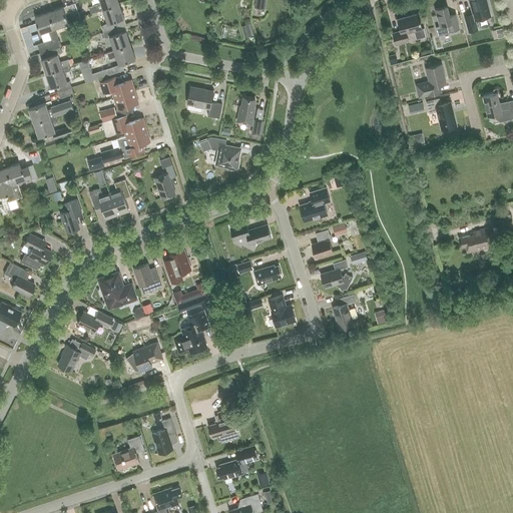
[(100,0),(101,3),(88,7),(91,14),(103,9),(103,10),(119,4),(117,0),(100,0)]
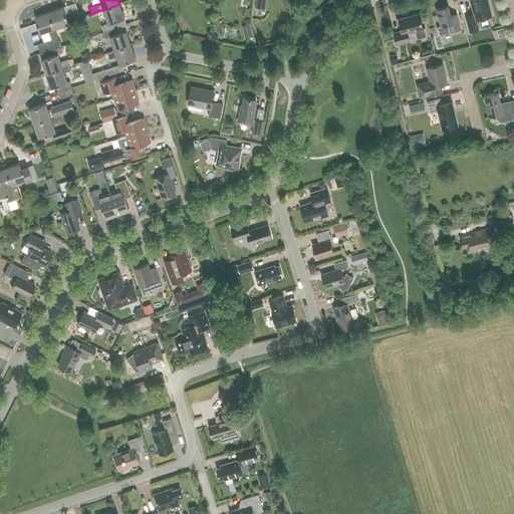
[(255,0),(255,8),(265,9),(266,0),(255,0)]
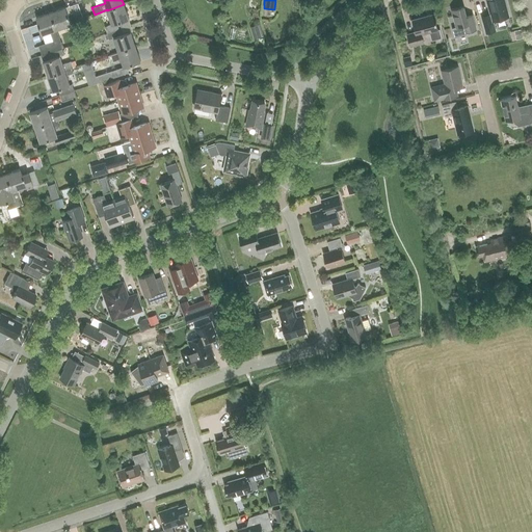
[(493,21),(509,17),(504,0),(486,0),(490,15),(481,18),(486,33),(496,31),(493,21)]
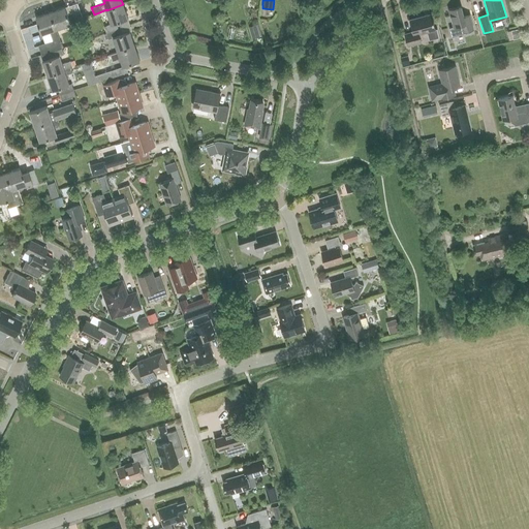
[(107,33),(121,29),(119,23),(128,20),(123,4),(106,10),(112,25),(105,27),(107,33)]
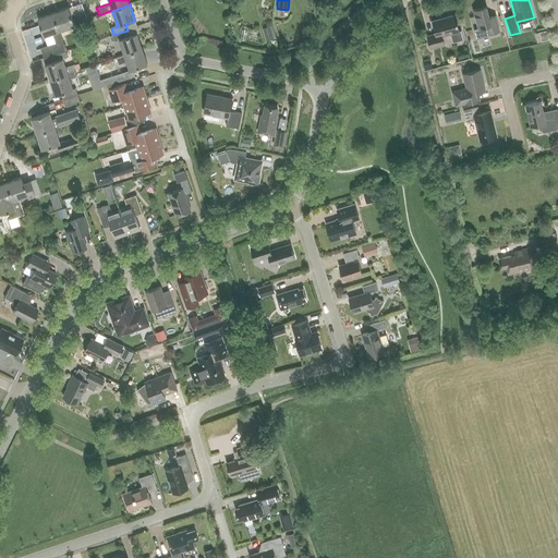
[(499,32),(496,19),(495,13),(488,15),(486,7),(473,10),(478,28),(474,29),(476,39),(489,36),(488,35),(499,32)]
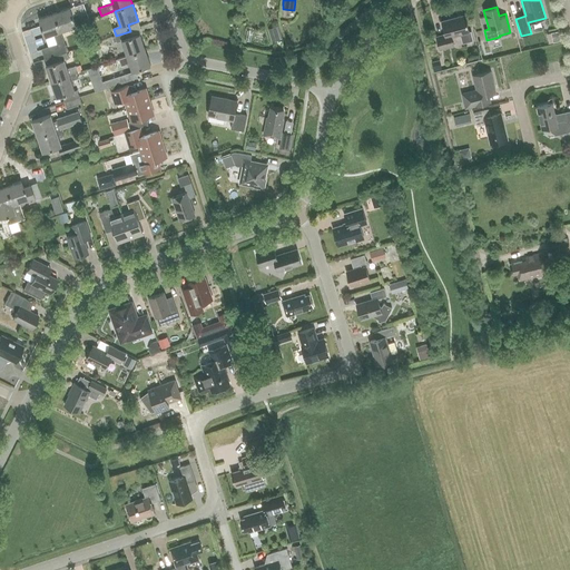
[(85,29),(82,21),(80,15),(75,17),(71,9),(56,13),(61,31),(77,27),(78,31),(85,29)]
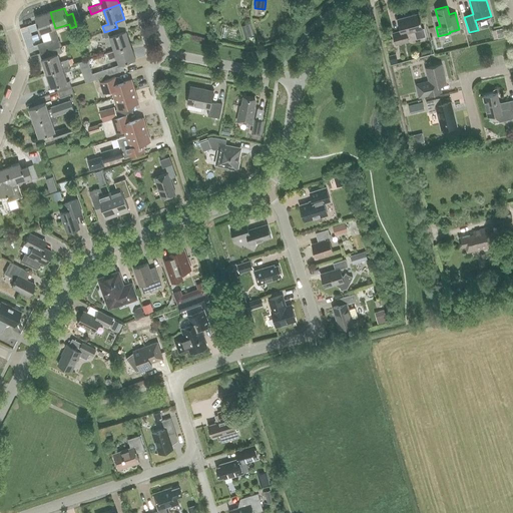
[(59,41),(55,28),(50,12),(35,17),(41,33),(48,31),(53,43),(59,41)]
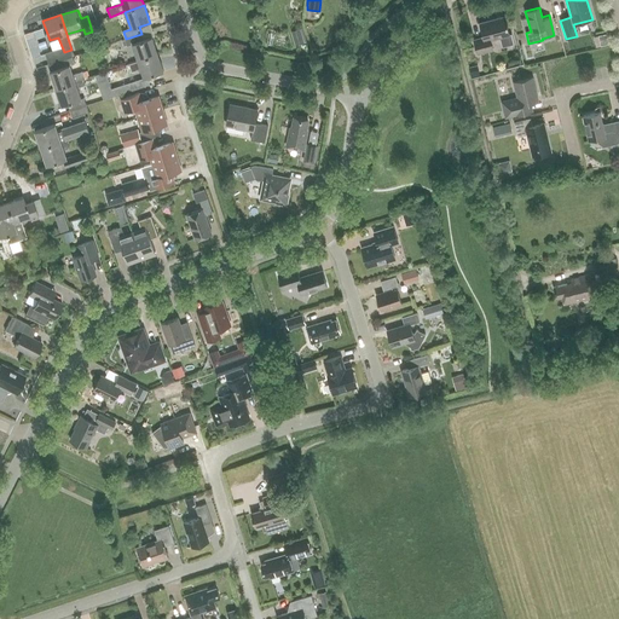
[(490,41),(501,38),(503,47),(513,44),(512,35),(509,35),(504,17),(480,23),(484,38),(474,40),(478,55),(492,50),(490,41)]
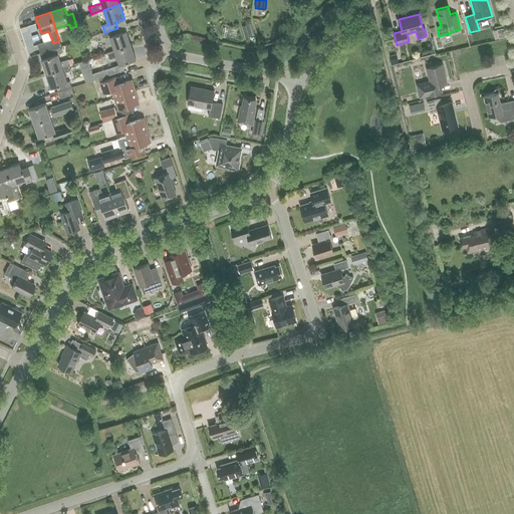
[(36,44),(29,25),(20,28),(27,47),(36,44)]
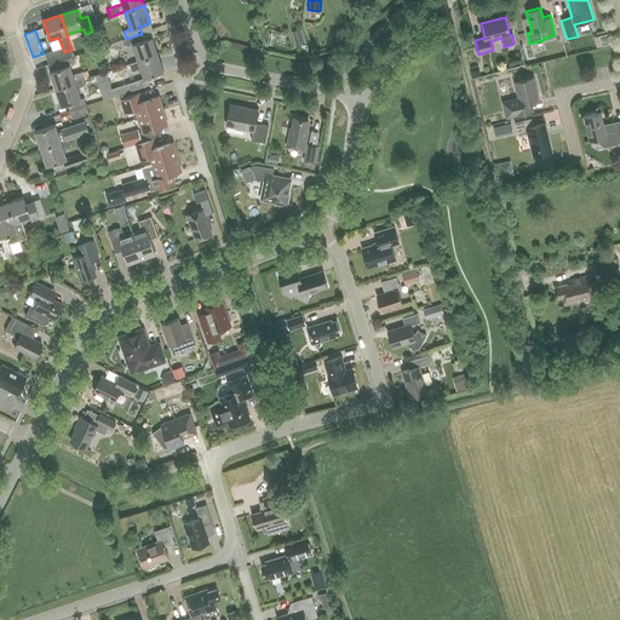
[(139,62),(159,55),(153,36),(144,40),(142,34),(126,39),(128,46),(133,44),(139,62)]
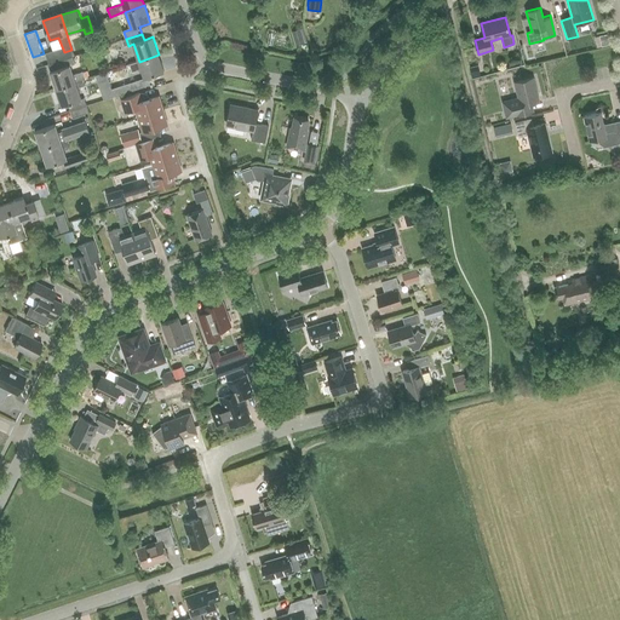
[(303,35),(293,38),(296,46),(305,42),(303,35)]
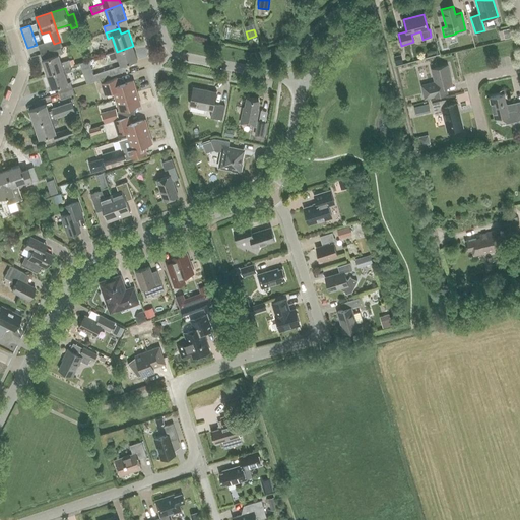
[(133,46),(117,52),(109,55),(111,60),(119,58),(121,66),(138,61),(133,46)]
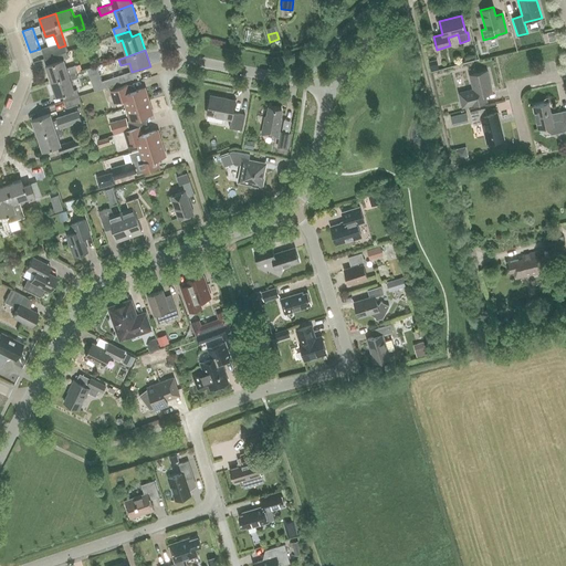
[(69,75),(82,71),(80,64),(75,66),(75,65),(66,69),(64,61),(69,59),(66,52),(52,58),(53,63),(45,65),(51,82),(69,75)]
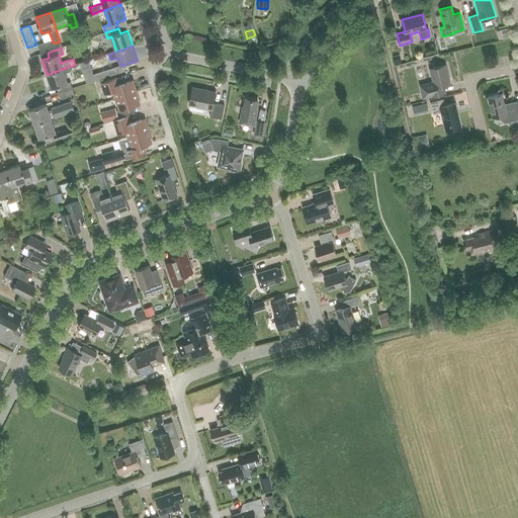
[(393,56),(395,66),(402,64),(400,55),(393,56)]
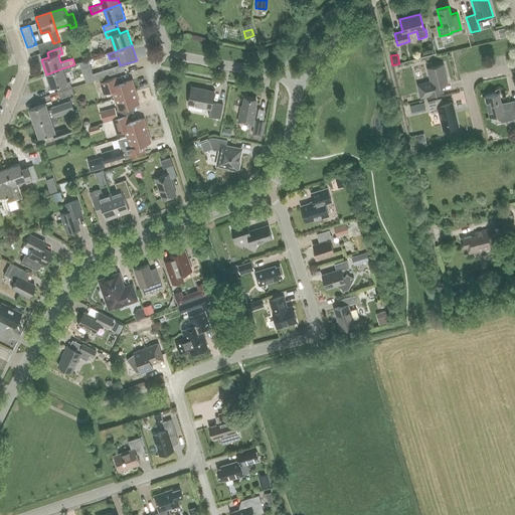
[(427,68),(431,81),(417,84),(420,98),(440,93),(439,87),(448,84),(443,65),(427,68)]
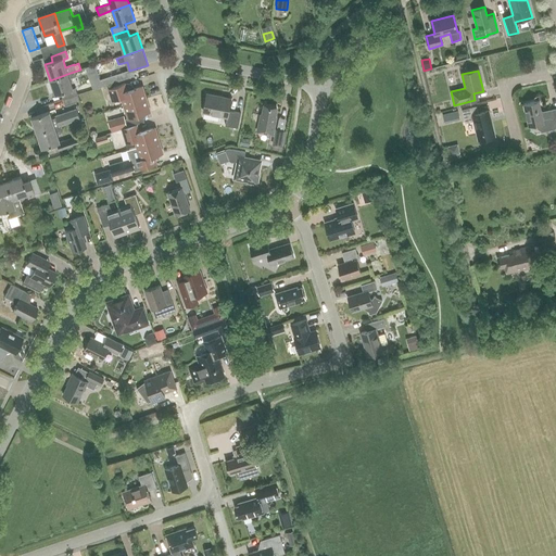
[(61,93),(63,101),(78,96),(76,89),(73,90),(67,74),(50,80),(55,96),(61,93)]
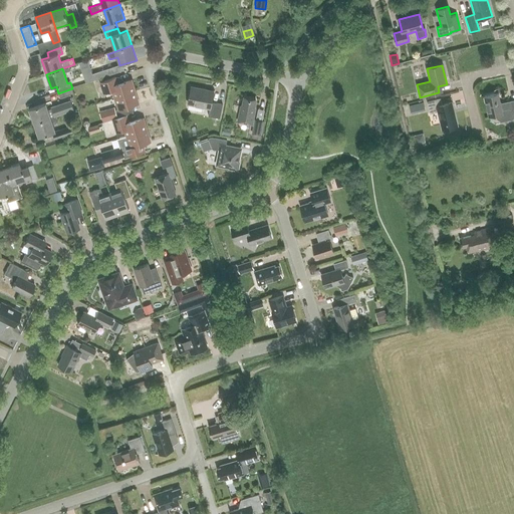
[(95,80),(108,76),(106,70),(93,74),(95,80)]
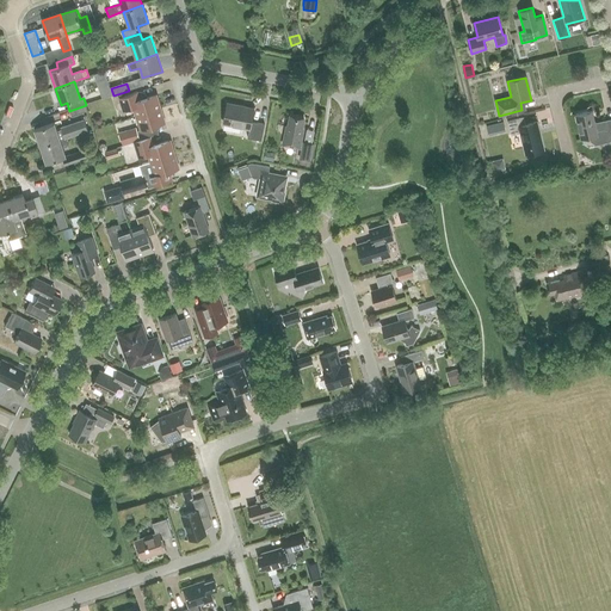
[(134,107),(136,116),(160,109),(156,94),(140,100),(137,92),(118,98),(122,110),(134,107)]
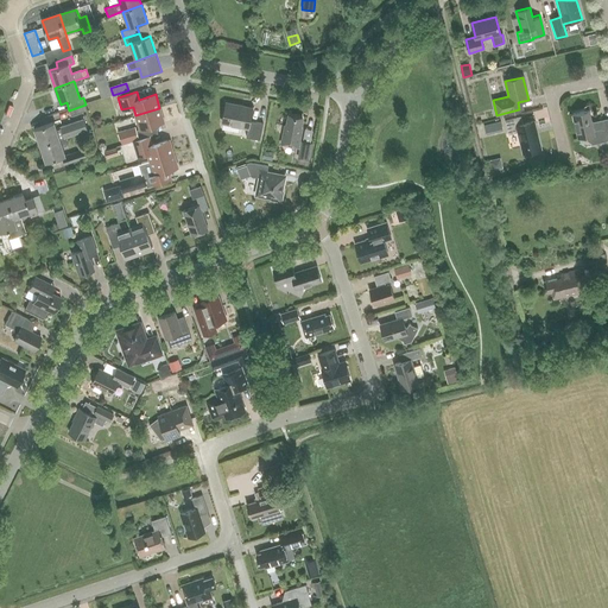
[(260,140),(264,124),(251,121),(253,108),(226,103),(222,124),(248,128),(246,138),(260,140)]
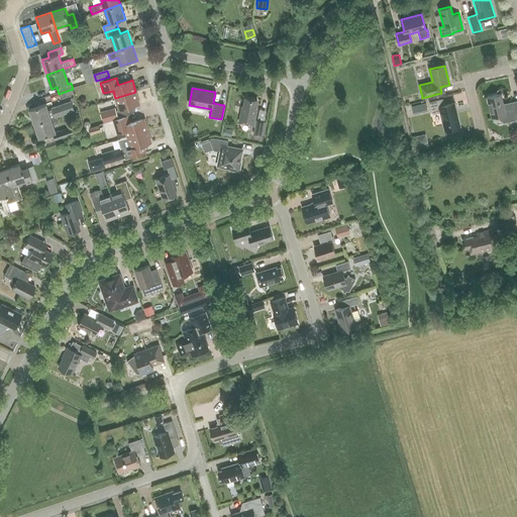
[(74,95),(73,89),(59,94),(61,99),(74,95)]
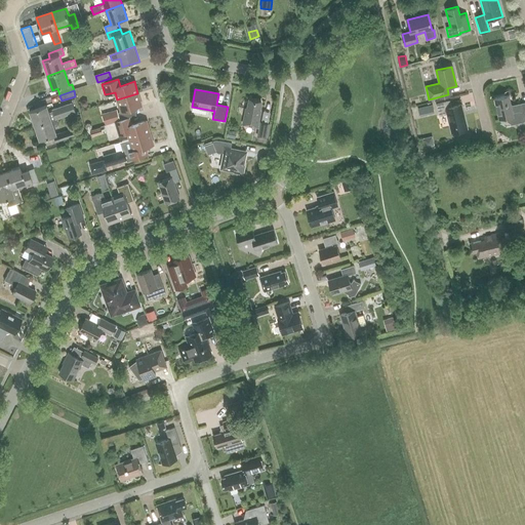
[(137,93),(117,99),(121,112),(142,106),(137,93)]
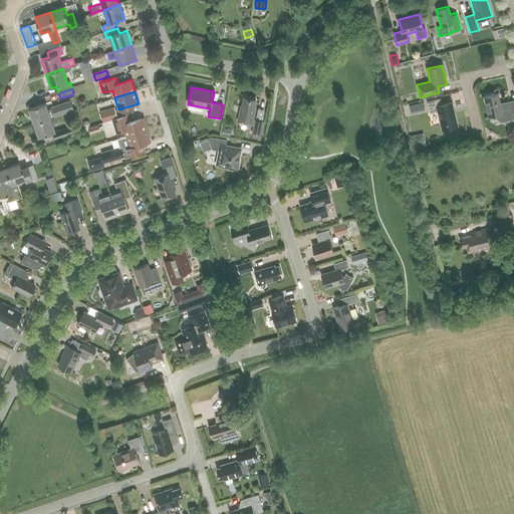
[(501,121),(513,118),(513,102),(501,105),(498,93),(484,96),(489,117),(493,116),(501,121)]
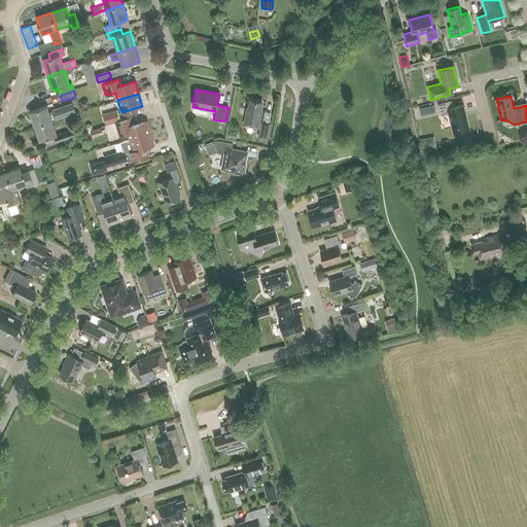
[(260,112),(262,102),(250,100),(248,109),(247,109),(244,125),(258,128),(261,112),(260,112)]
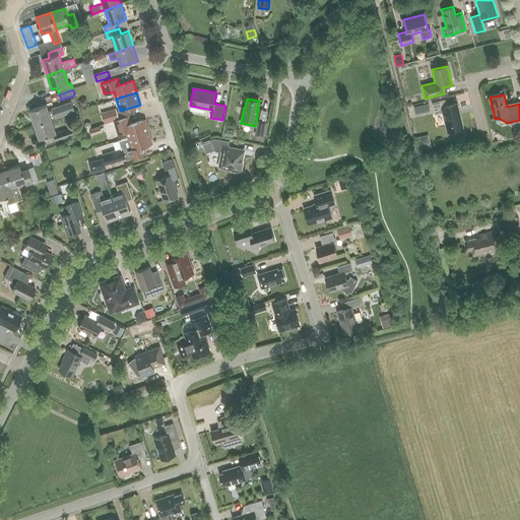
[(440,115),(443,113),(448,131),(462,127),(456,104),(447,106),(445,100),(432,104),(435,115),(440,115)]
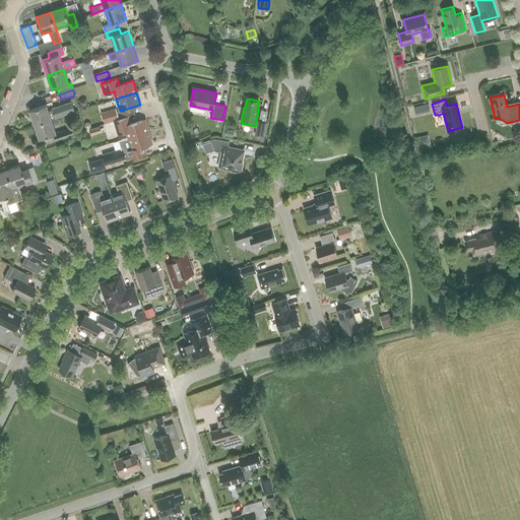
[(52,112),(49,113),(47,106),(29,111),(35,126),(56,119),(56,118),(74,112),(71,102),(51,109),(52,112)]
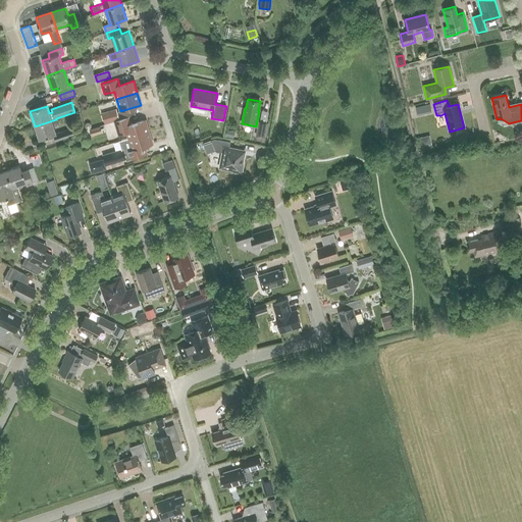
[(430,103),(415,105),(417,113),(431,111),(430,103)]
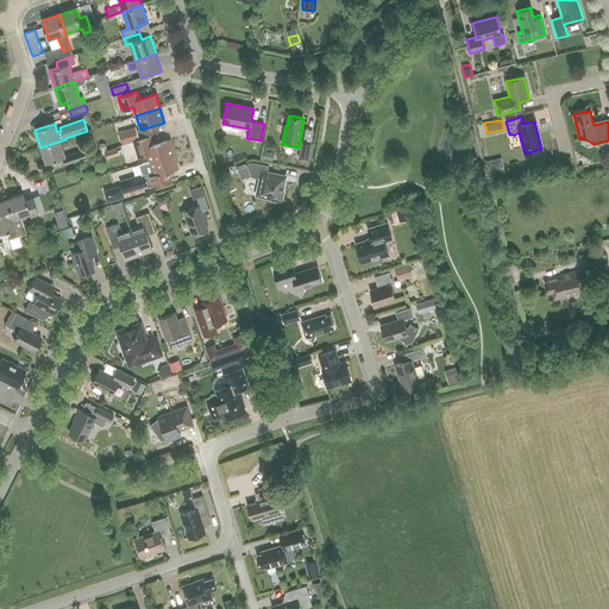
[(139,139),(136,127),(119,132),(123,144),(139,139)]
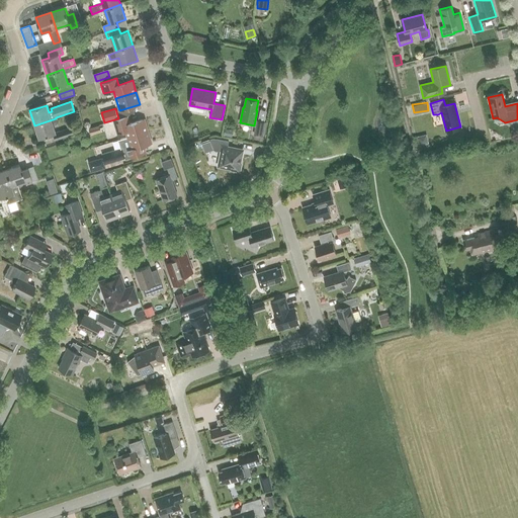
[(125,132),(127,138),(148,131),(145,119),(130,123),(127,116),(113,120),(117,134),(125,132)]
